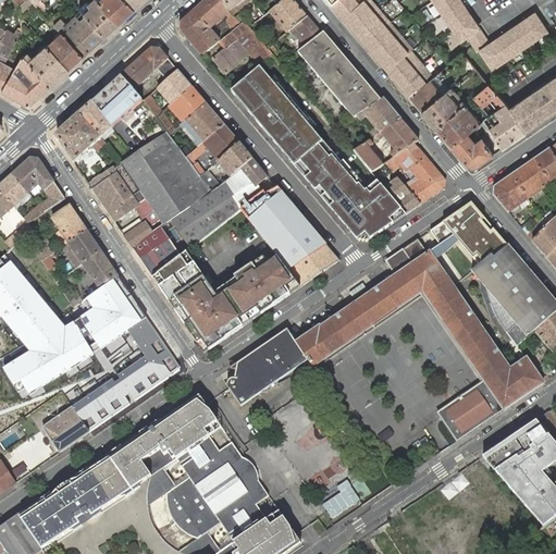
[(22,0),(20,2),(20,9),(20,11),(32,0),(22,0)]
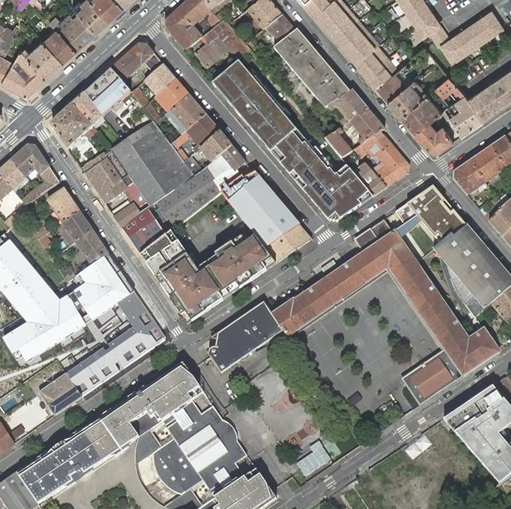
[(31,0),(39,9),(49,0),(31,0)]
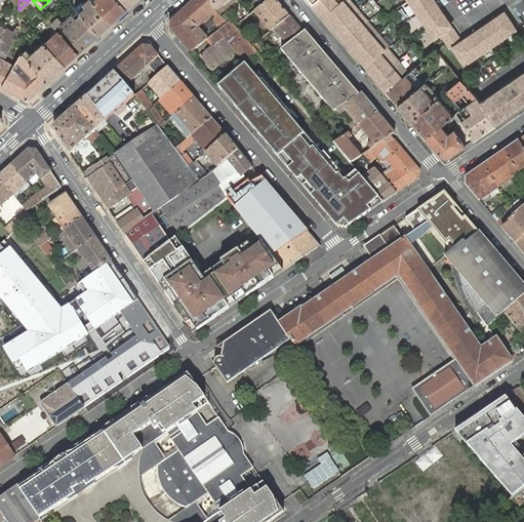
[(81,12),(98,32),(112,19),(94,0),(85,0),(84,1),(83,0),(79,0),(74,5),(75,5),(81,12)]
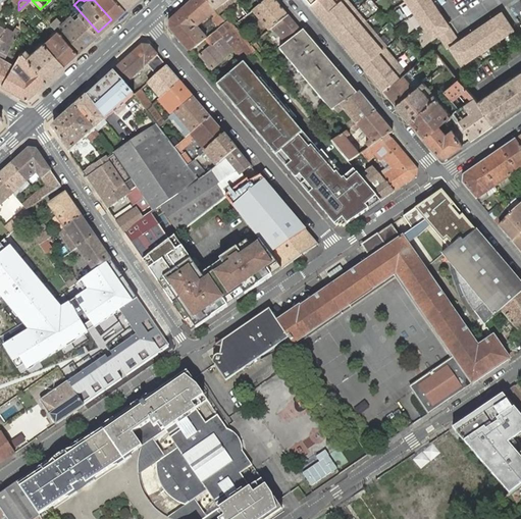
[(94,0),(111,19),(126,5),(121,0),(94,0)]
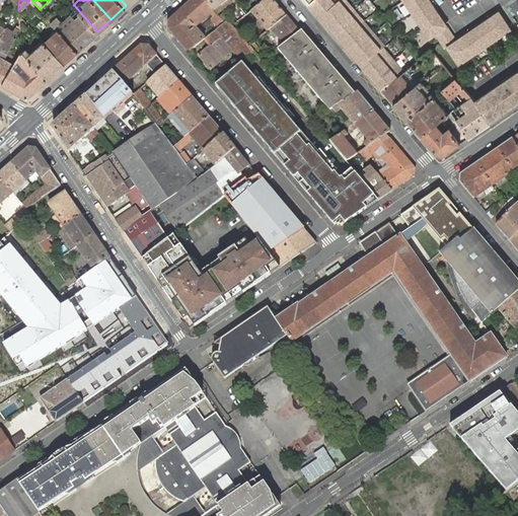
[(214,9),(206,0),(188,0),(167,18),(167,25),(188,50),(204,37),(204,35),(195,25),(210,12),(212,14),(211,15),(219,24),(224,20),(216,12),(214,9)]
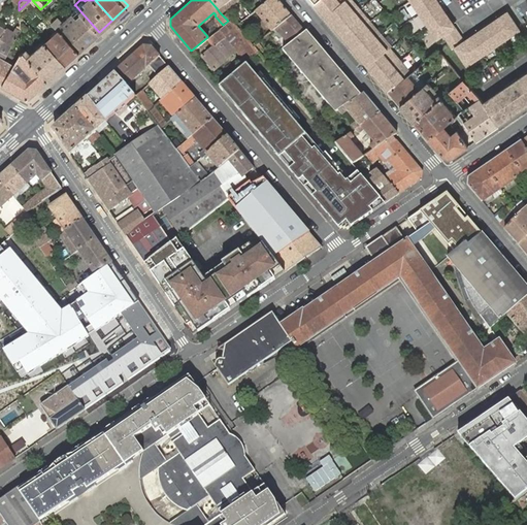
[(209,0),(218,9),(220,12),(224,9),(235,0),(209,0)]
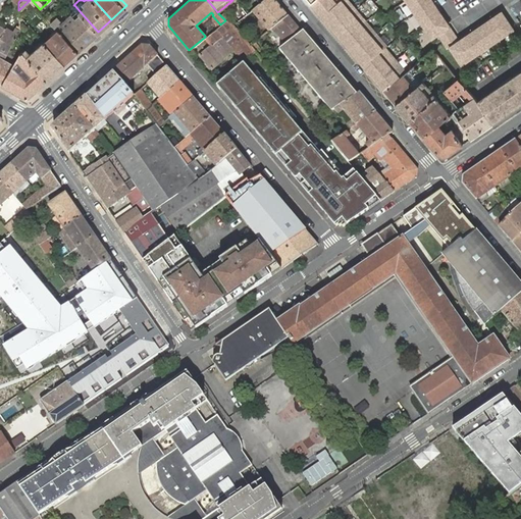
[(271,24),(287,13),(275,0),(261,0),(252,8),(268,28),(271,24)]
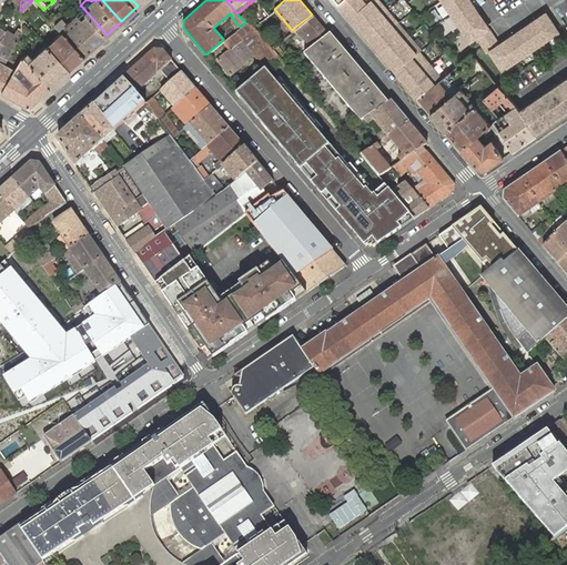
[(400,74),(417,96),(437,79),(442,76),(429,61),(418,48),(421,47),(408,33),(397,19),(386,6),(382,0),(338,0),(337,1),(400,74)]
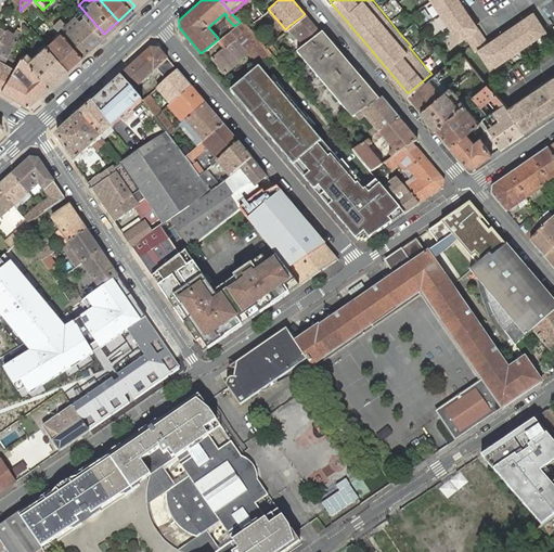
[(432,0),(458,38),(464,34),(474,48),(476,46),(489,66),(545,28),(532,9),(487,39),(478,25),(460,0),(432,0)]
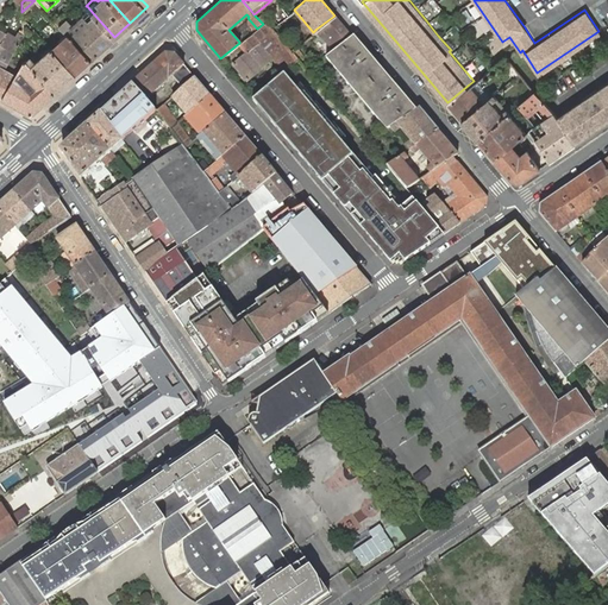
[(282,7),(288,14),(293,10),(288,4),(282,7)]
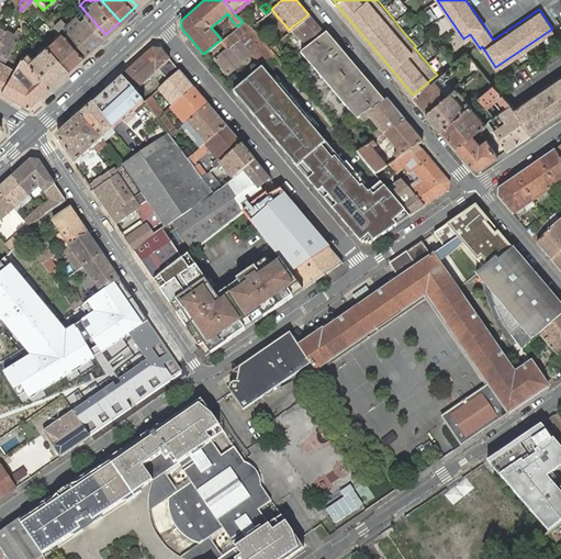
[(87,13),(80,6),(65,20),(63,22),(65,24),(65,25),(67,28),(74,21),(76,23),(87,13)]
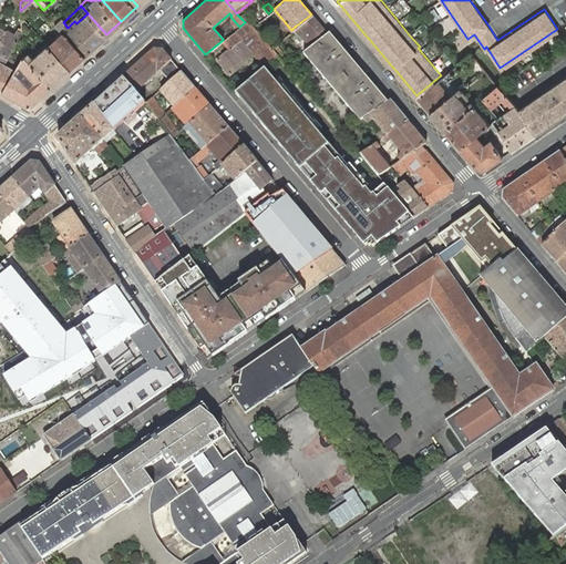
[(245,22),(248,19),(240,10),(236,13),(245,22)]
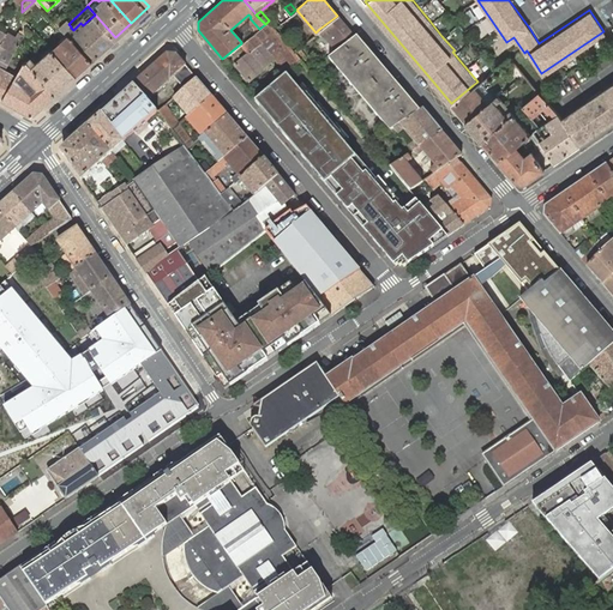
[(60,12),(53,18),(58,24),(66,17),(60,12)]
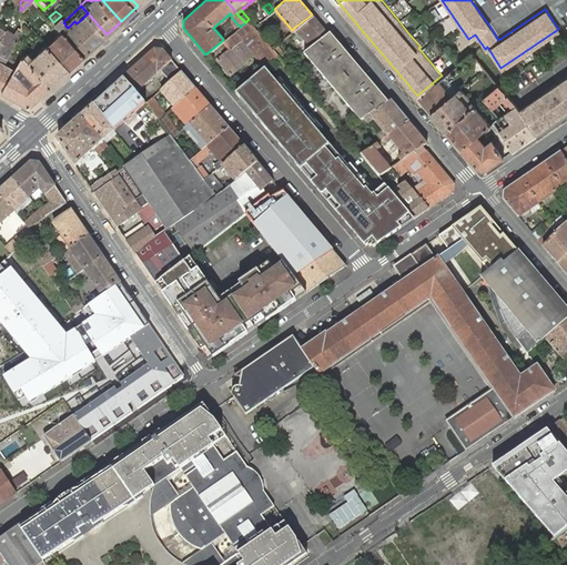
[(61,30),(63,32),(84,54),(107,34),(88,13),(77,23),(74,21),(68,28),(66,26),(66,24),(63,22),(66,20),(61,16),(53,22),(61,30)]
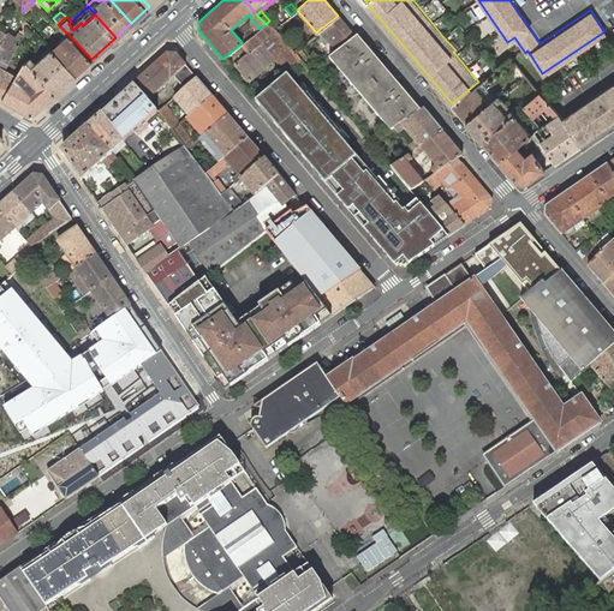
[(339,47),(355,34),(338,16),(320,29),(337,48),(339,47)]
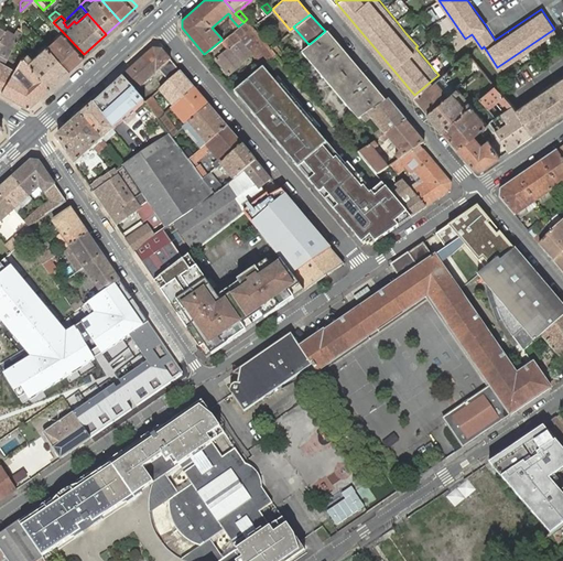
[(1,17),(0,18),(0,24),(6,28),(9,21),(1,17)]
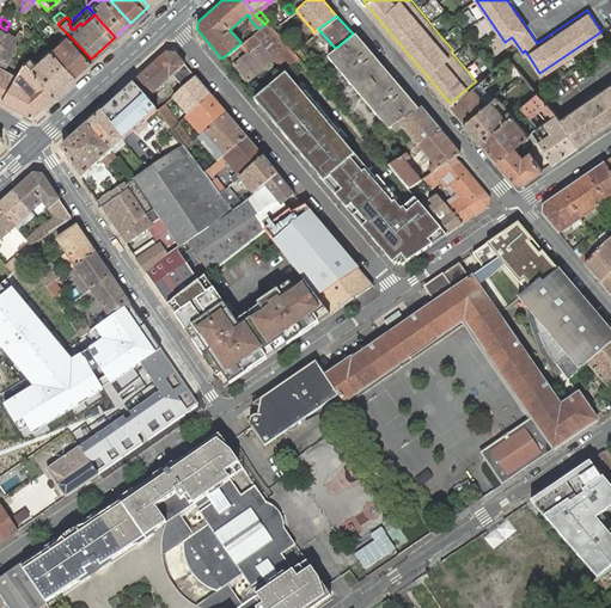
[(285,69),(299,57),(293,50),(286,42),(274,28),(268,20),(264,24),(258,29),(240,42),(240,43),(246,51),(249,49),(262,66),(274,56),(285,69)]
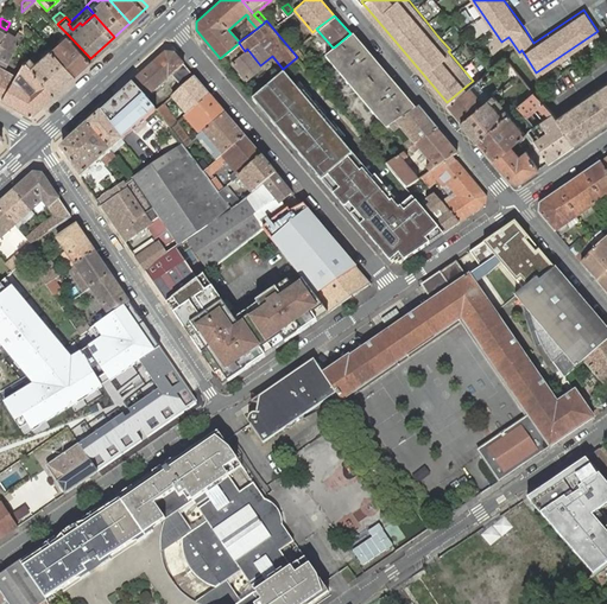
[(0,55),(6,59),(23,33),(17,30),(14,35),(6,30),(0,26),(0,55)]
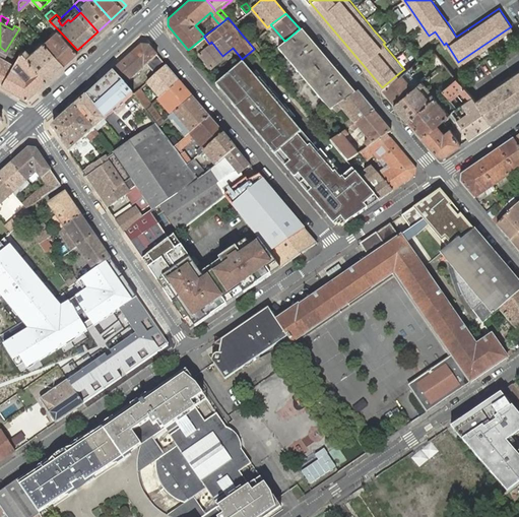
[(338,102),(354,90),(334,66),(321,50),(302,27),(300,28),(286,40),(284,41),(278,46),(330,108),(332,106),(338,102)]
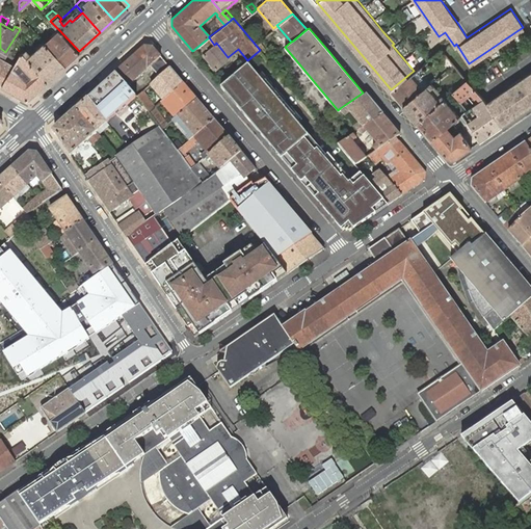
[(46,42),(65,63),(79,51),(59,30),(46,42)]
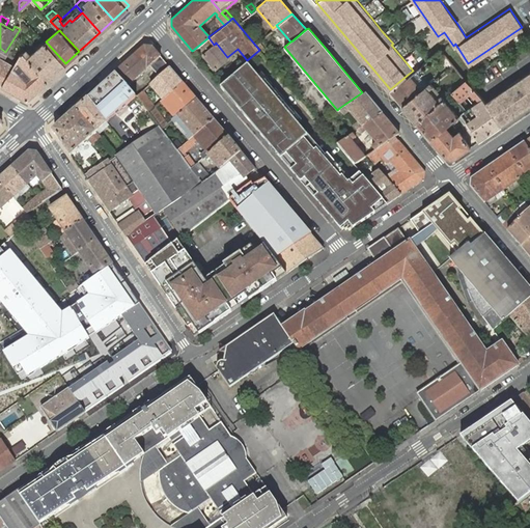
[(248,36),(254,44),(258,39),(253,32),(248,36)]
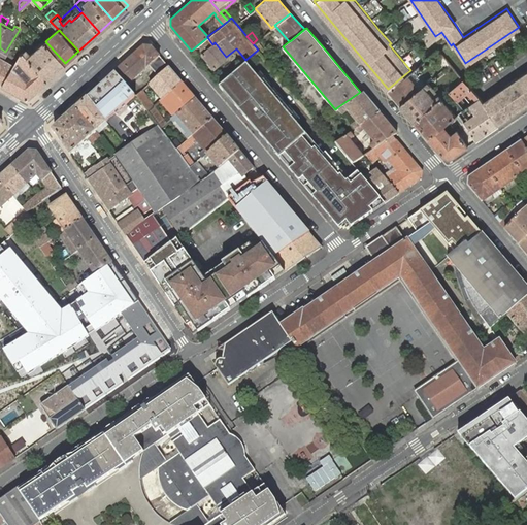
[(257,39),(253,43),(258,50),(259,52),(264,47),(257,39)]
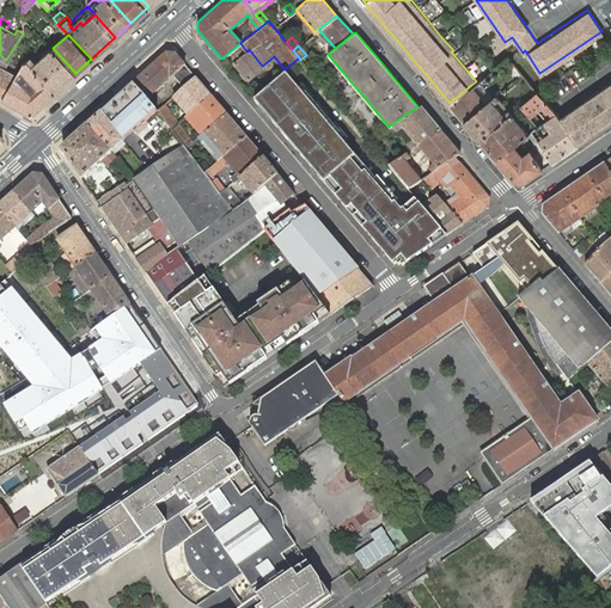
[(53,48),(50,47),(43,54),(40,57),(35,61),(31,56),(30,55),(26,59),(55,91),(75,73),(53,48)]
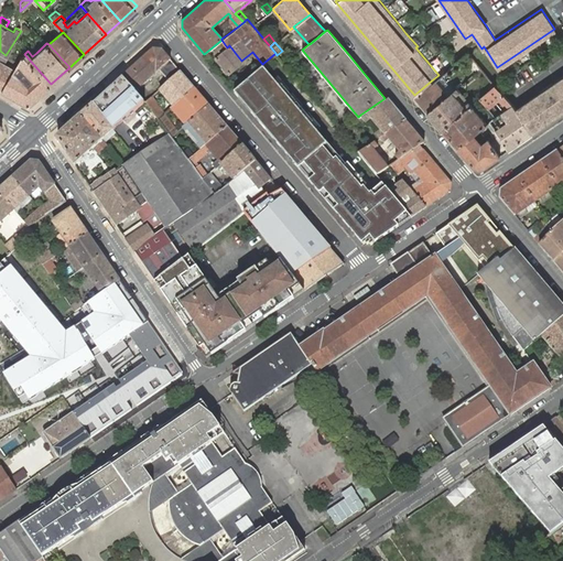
[(229,45),(227,47),(215,56),(228,73),(242,61),(241,61),(229,45)]
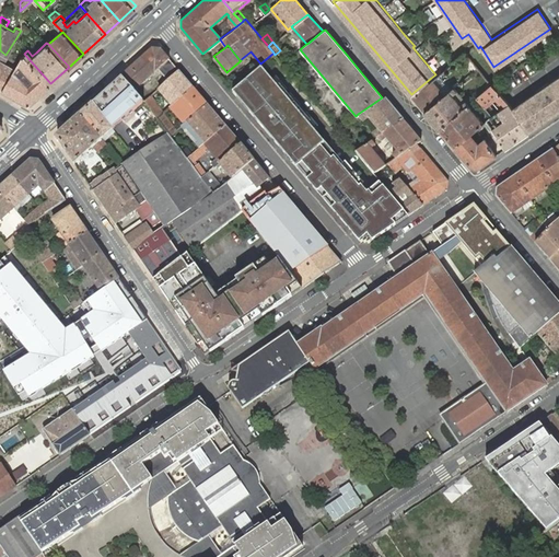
[(167,78),(177,68),(169,57),(160,46),(152,46),(121,73),(135,88),(158,67),(167,78)]
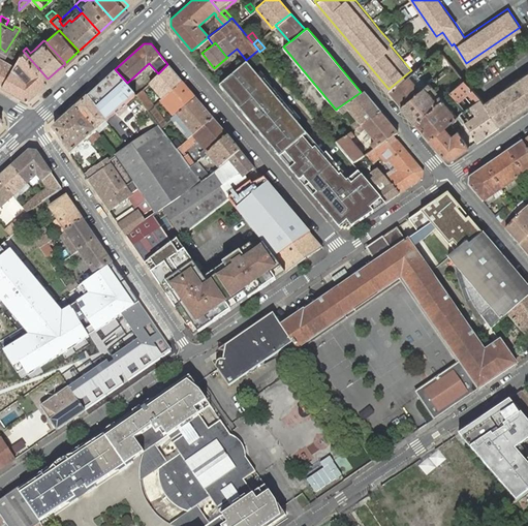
[(16,60),(2,84),(25,97),(26,97),(27,97),(28,97),(48,79),(23,51),(22,50),(16,60)]
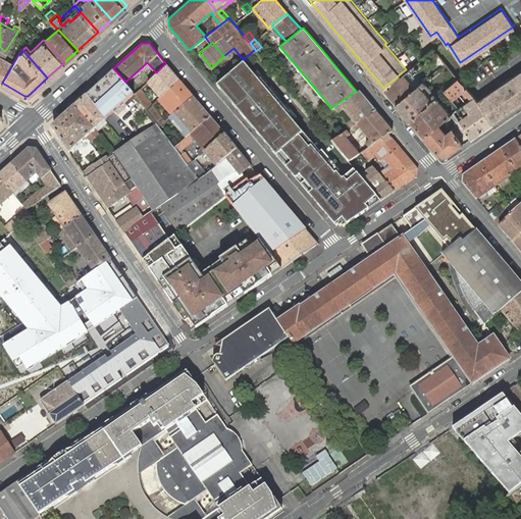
[(0,82),(2,83),(15,59),(12,58),(10,60),(0,54),(0,82)]
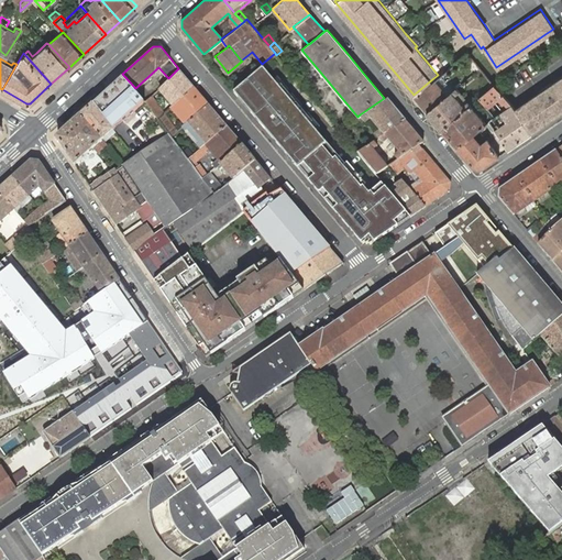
[(259,66),(232,89),(365,245),(410,215),(383,182),(367,195),(259,66)]
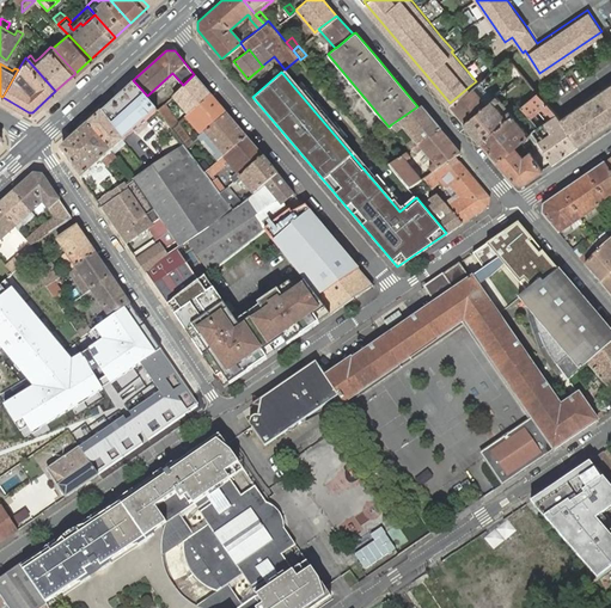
[(188,112),(211,92),(194,74),(183,85),(172,93),(184,108),(188,112)]
